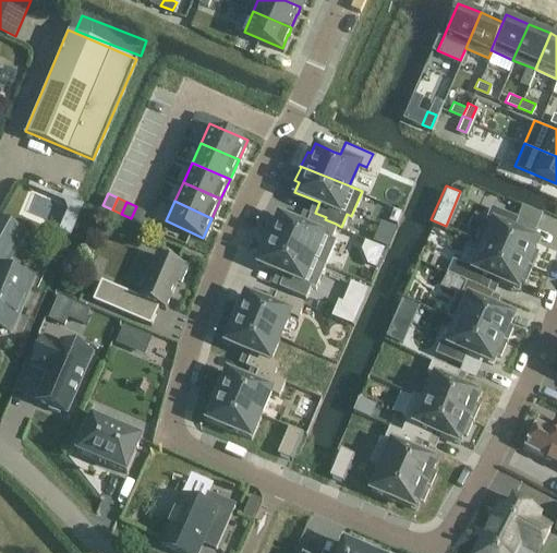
[(493,220),(483,244),(530,264),(532,264),(531,263),(536,250),(533,248),(537,238),(512,228),(518,215),(491,204),(484,217),(493,220)]
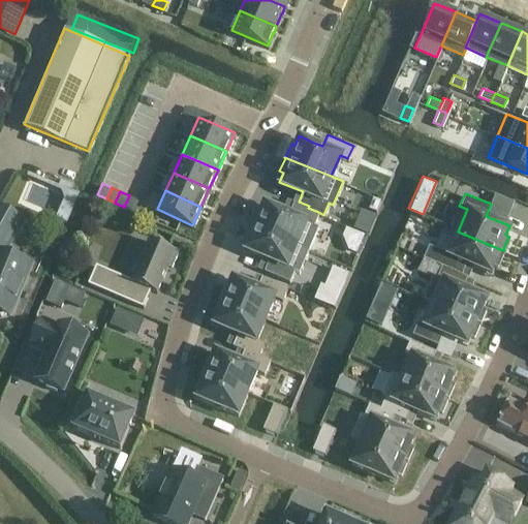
[(129,195),(124,207),(133,210),(138,198),(129,195)]
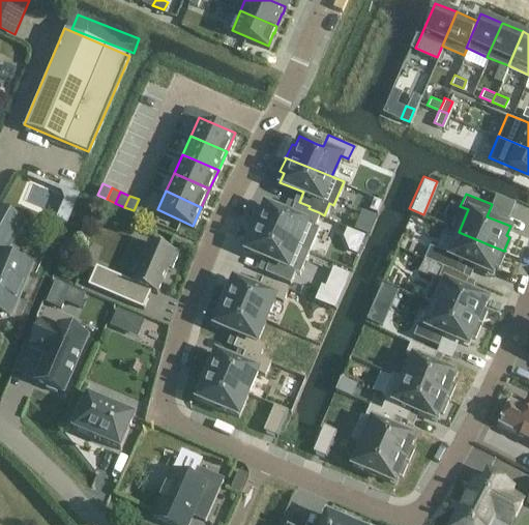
[(139,199),(134,210),(142,214),(143,213),(147,203),(139,199)]
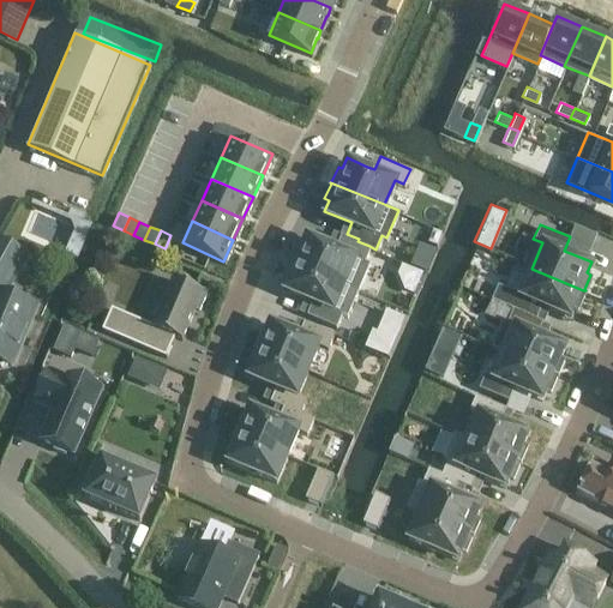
[(290,258),(290,259),(358,288),(370,262),(364,259),(370,246),(358,241),(359,239),(347,234),(341,232),(335,246),(307,234),(302,245),(298,242),(292,258),(290,258)]
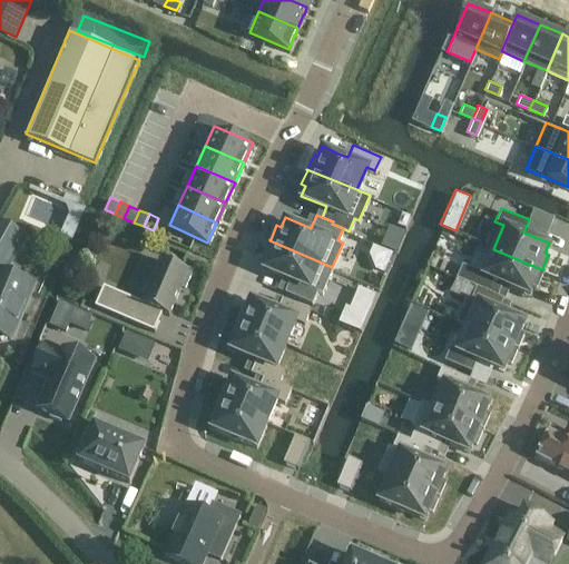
[(0,249),(15,257),(28,233),(1,218),(0,220),(0,249)]
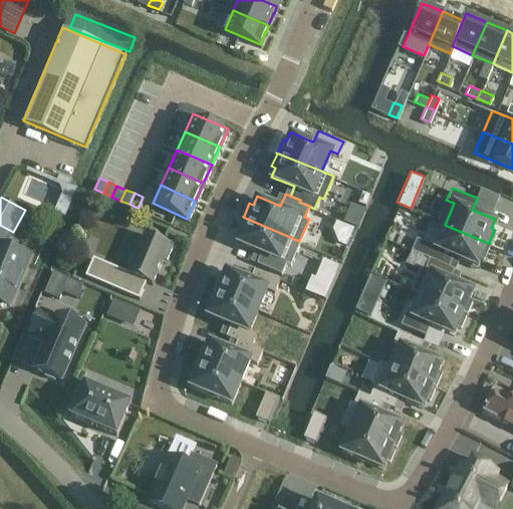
[(242,232),(238,241),(261,251),(256,261),(281,272),(285,262),(285,261),(290,263),(299,241),(243,217),(242,217),(243,218),(238,230),(242,232)]
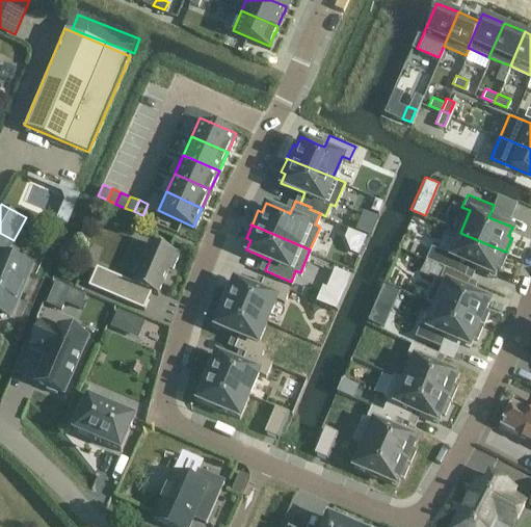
[(425,258),(444,265),(463,273),(469,262),(493,272),(496,264),(499,265),(505,252),(460,233),(451,254),(430,245),(425,258)]
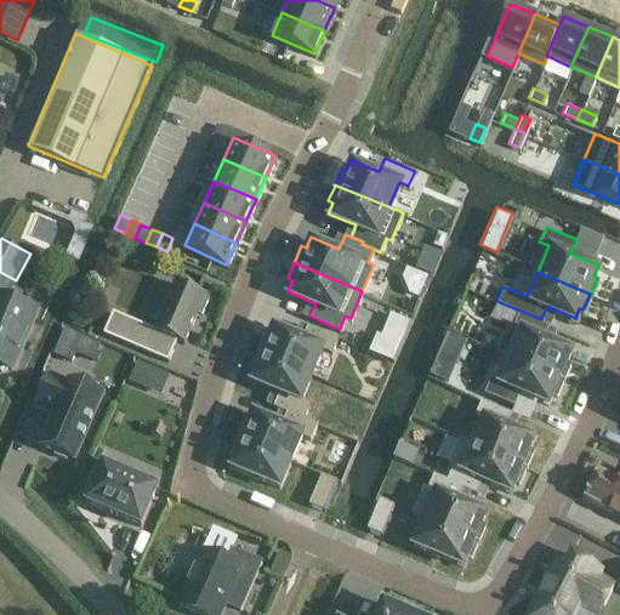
[(103,330),(168,357),(177,336),(183,340),(197,307),(202,309),(208,295),(203,294),(204,290),(175,278),(165,302),(160,300),(154,315),(158,317),(155,325),(113,307),(103,330)]
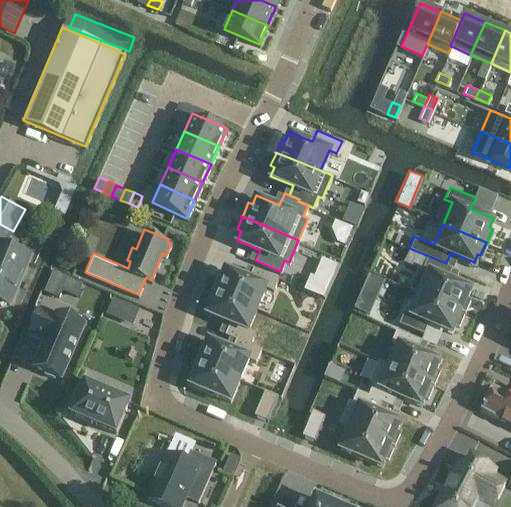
[(0,297),(8,301),(27,257),(16,252),(18,248),(2,242),(1,245),(0,244),(0,297)]
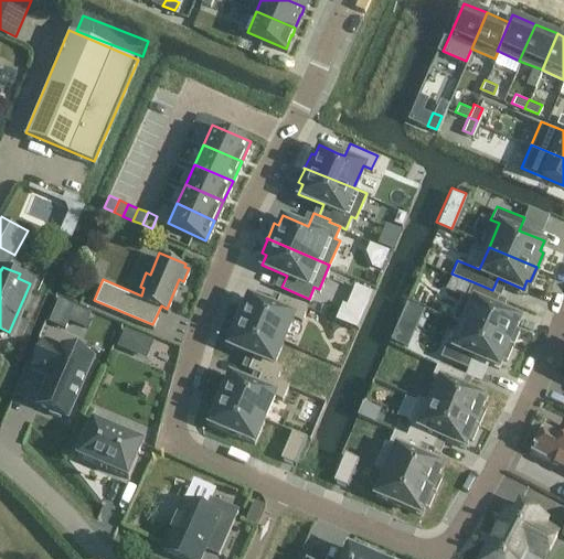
[(460,296),(451,316),(464,322),(513,343),(513,342),(512,342),(519,328),(514,326),(519,316),(493,305),(499,293),(492,290),(471,281),(466,293),(461,292),(460,296)]
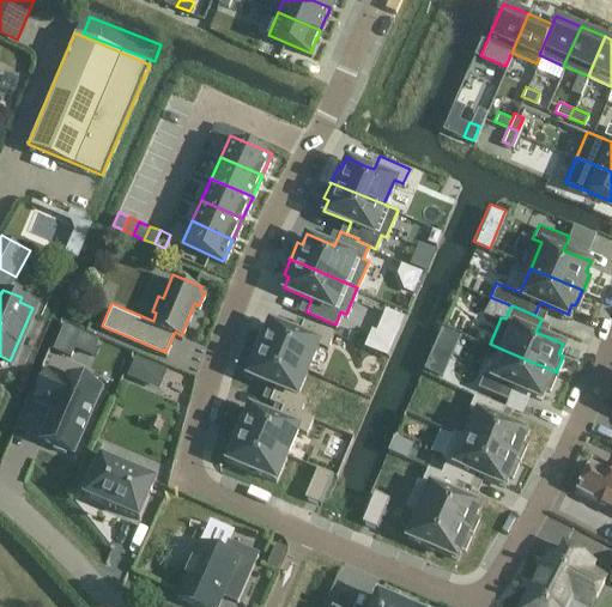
[(253,343),(252,344),(307,366),(317,340),(326,344),(332,331),(303,319),(297,332),(268,320),(265,331),(260,328),(254,344),(253,343)]
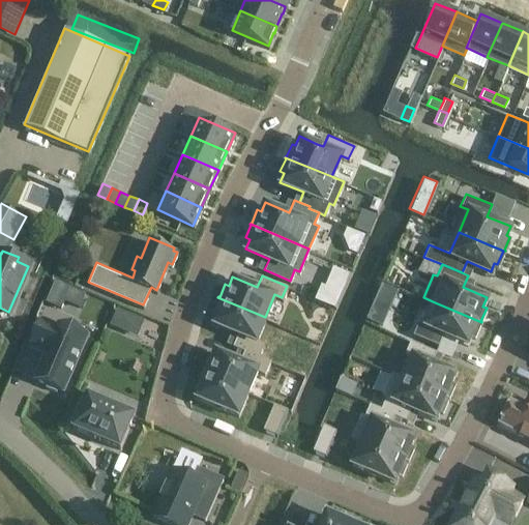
[(54,278),(45,299),(60,305),(69,284),(54,278)]
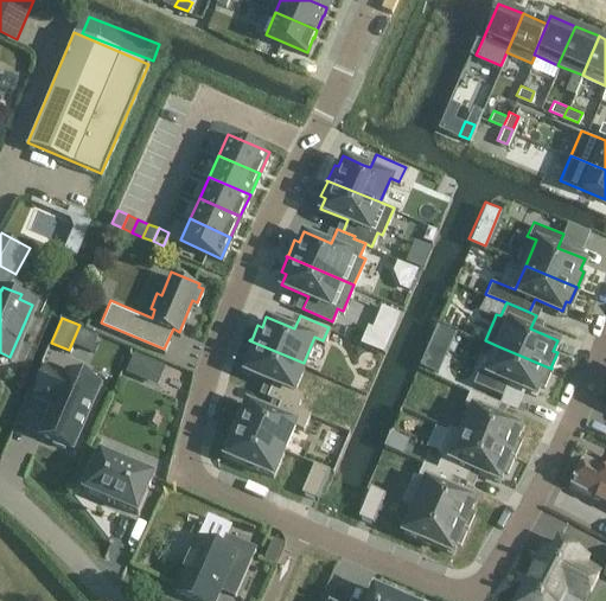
[(365,324),(358,340),(380,349),(387,332),(370,325),(365,324)]
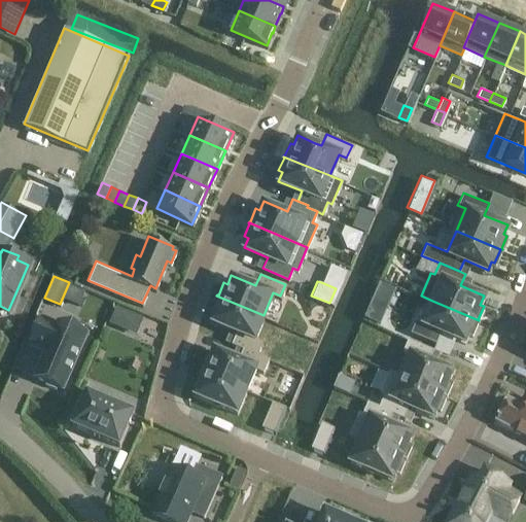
[(215,311),(212,320),(237,331),(232,343),(243,347),(247,349),(256,353),(261,342),(253,338),(264,315),(216,296),(216,297),(217,297),(212,310),(215,311)]
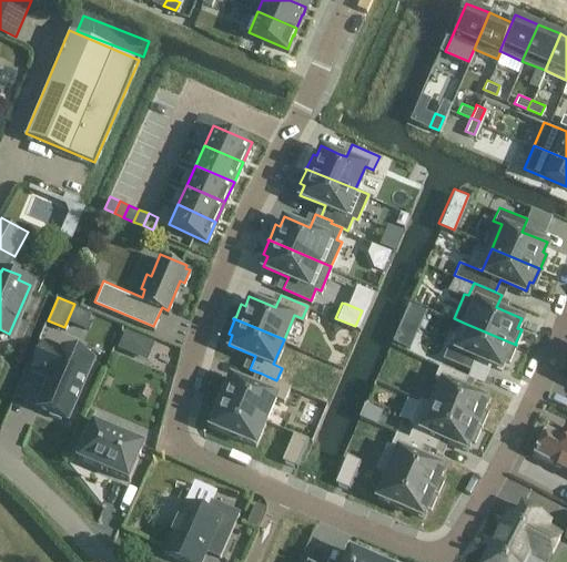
[(448,343),(442,356),(442,357),(469,368),(475,356),(500,367),(505,357),(508,359),(515,345),(515,346),(516,345),(466,324),(456,346),(448,343)]
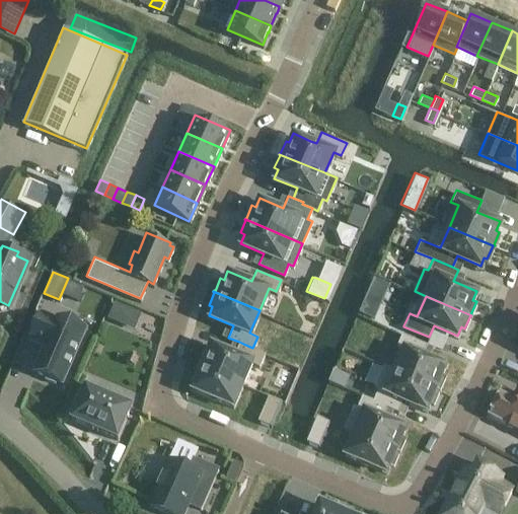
[(114,300),(108,319),(159,332),(163,312),(114,300)]
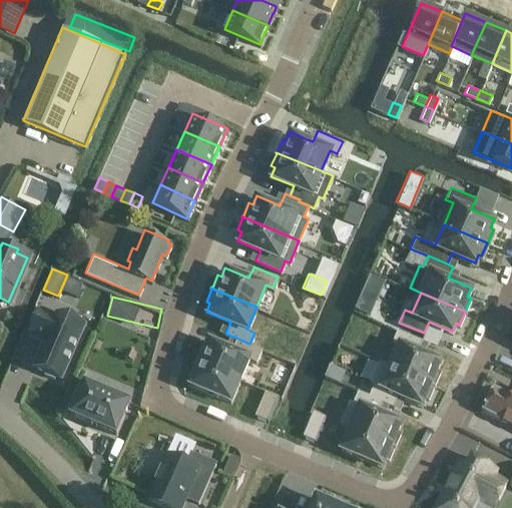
[(44,371),(55,376),(56,373),(61,375),(84,323),(57,311),(56,314),(40,307),(29,333),(45,340),(34,364),(45,369),(44,371)]
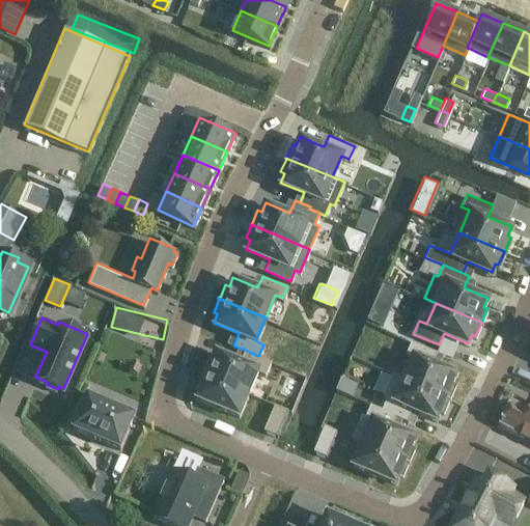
[(413,354),(403,377),(450,397),(450,396),(449,396),(454,383),(451,382),(455,372),(430,362),(435,351),(411,339),(406,351),(413,354)]
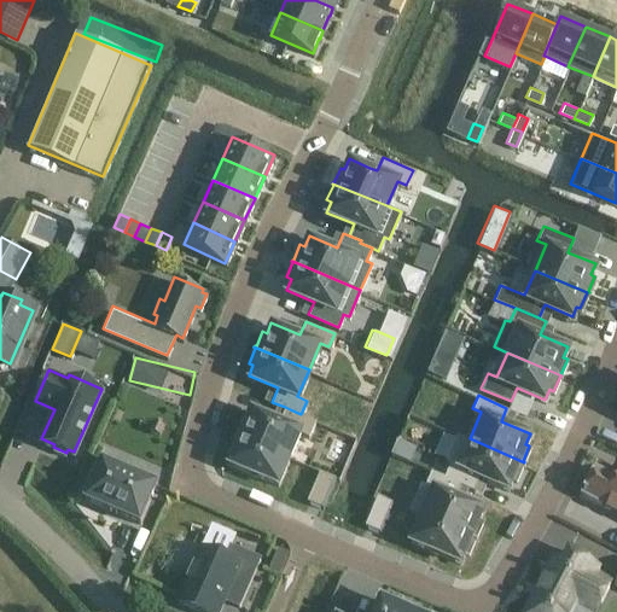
[(234,431),(233,432),(287,455),(300,429),(308,432),(314,419),(301,414),(290,409),(285,407),(279,420),(250,408),(246,419),(242,417),(236,432),(234,431)]
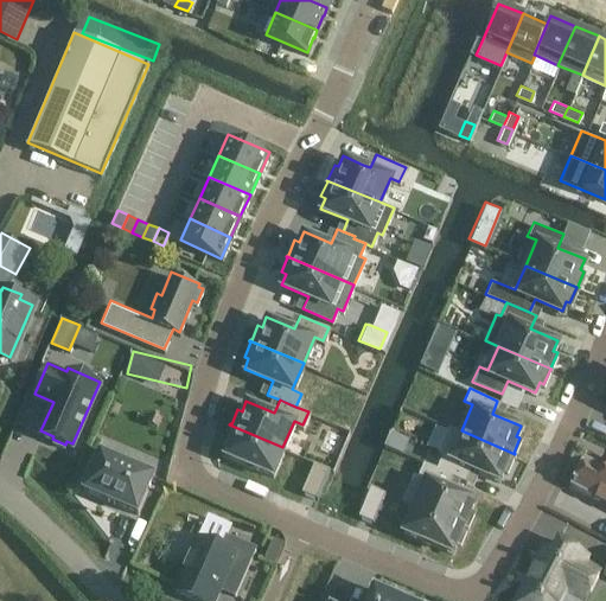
[(228,442),(224,453),(272,473),(282,447),(229,424),(229,426),(230,426),(224,441),(228,442)]
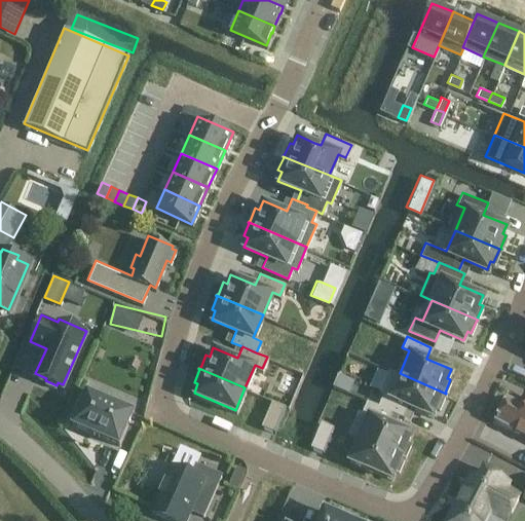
[(382,393),(377,404),(390,410),(402,415),(407,404),(430,414),(435,405),(439,407),(444,394),(445,395),(446,394),(400,373),(388,369),(378,392),(382,393)]
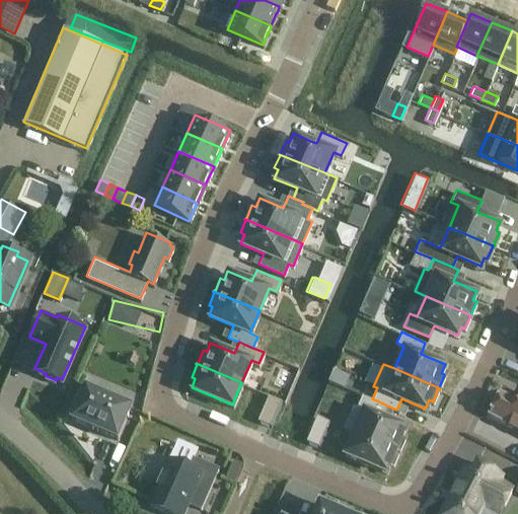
[(87,385),(85,384),(84,386),(85,386),(73,416),(72,415),(72,417),(74,418),(74,417),(116,435),(116,436),(118,436),(119,435),(118,434),(130,406),(131,406),(132,405),(130,404),(129,405),(87,386),(87,385)]
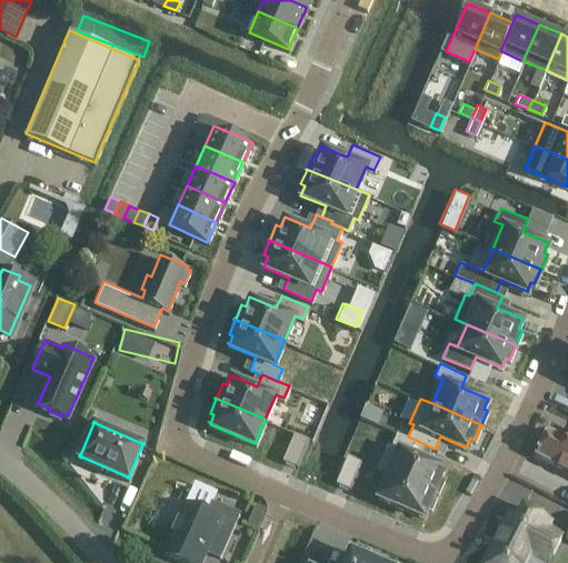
[(554,463),(555,464),(555,463),(567,470),(567,435),(567,439),(549,430),(549,429),(548,429),(536,452),(537,453),(537,452),(555,461),(554,463)]
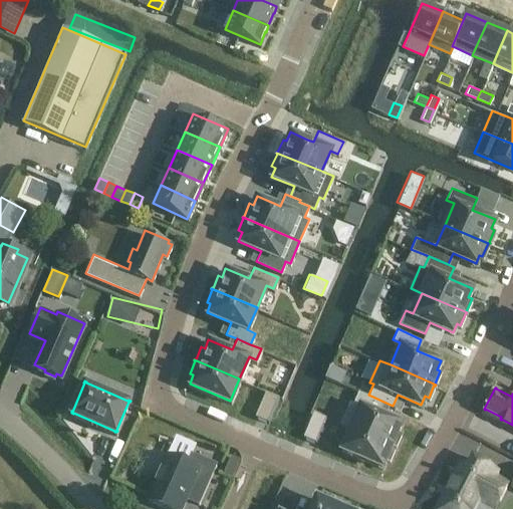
[(265,390),(255,415),(268,421),(278,395),(265,390)]
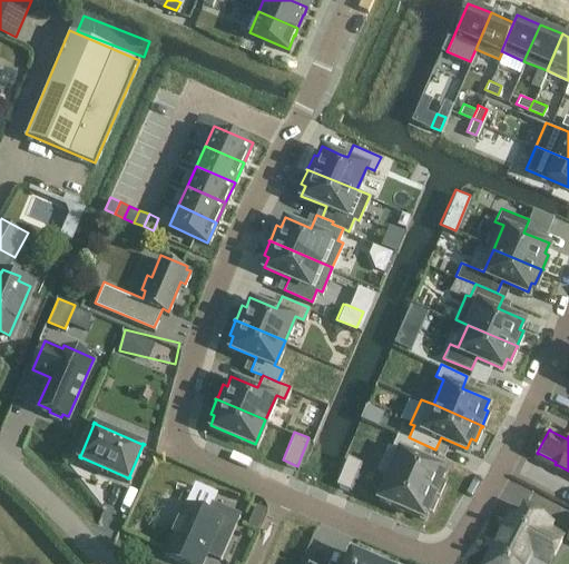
[(386,443),(376,467),(389,473),(439,494),(439,493),(438,493),(444,480),(440,477),(444,467),(418,456),(423,444),(409,437),(396,432),(391,444),(386,443)]
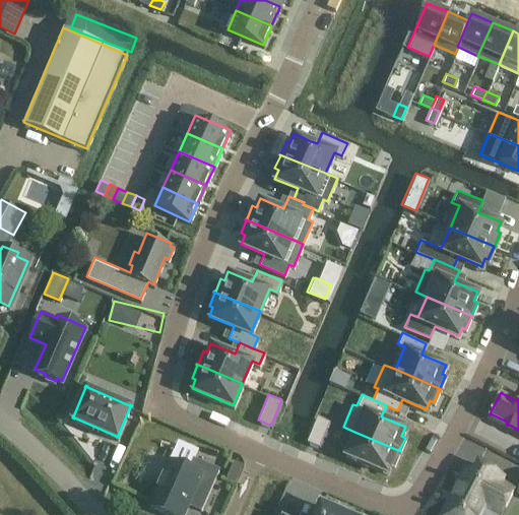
[(317,414),(306,440),(319,446),(330,420),(317,414)]
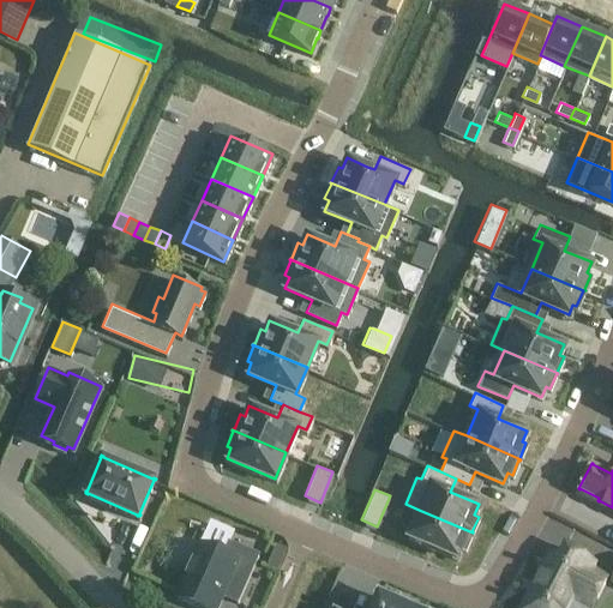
[(419,510),(407,536),(456,557),(460,546),(464,548),(472,534),(473,534),(473,533),(419,510)]
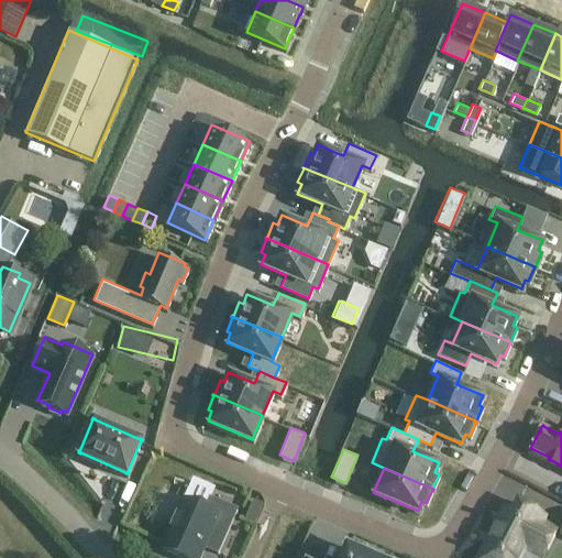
[(205,505),(185,495),(163,546),(189,557),(197,557),(204,544),(218,550),(238,506),(210,494),(205,505)]
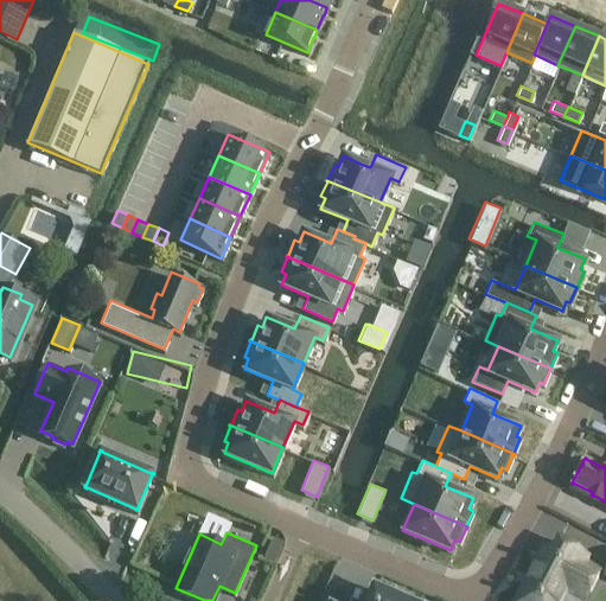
[(540,548),(512,600),(581,600),(589,587),(600,567),(585,557),(588,551),(559,536),(549,552),(540,548)]
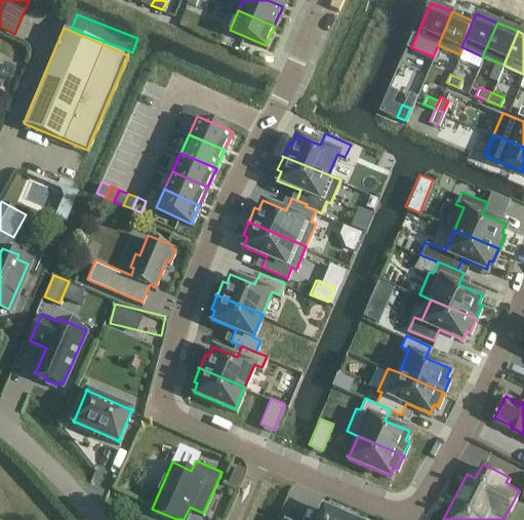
[(355,519),(352,518),(341,514),(325,507),(323,506),(323,508),(317,519),(286,519),(285,519),(284,519),(355,519)]
